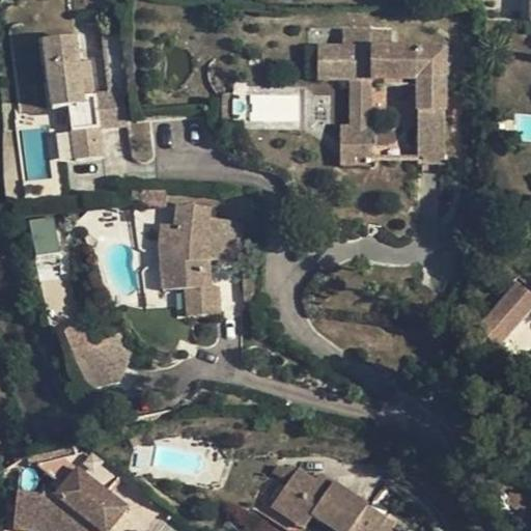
[(417,164),(444,165),(445,50),(371,50),(371,33),(342,33),(342,50),(317,50),(317,82),(348,81),(371,81),(371,87),(417,87),(417,164)]
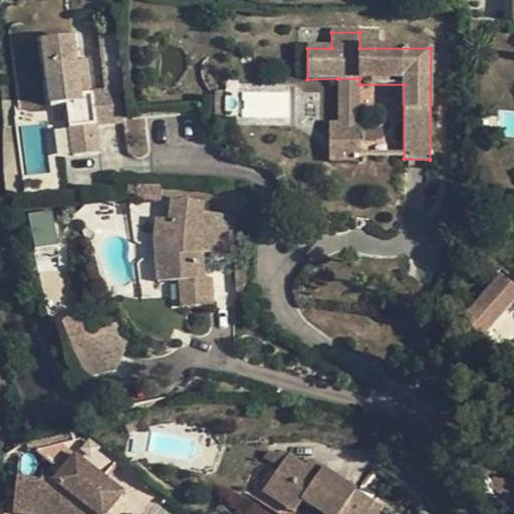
[(87,49),(32,55),(47,174),(102,167),(87,49)]
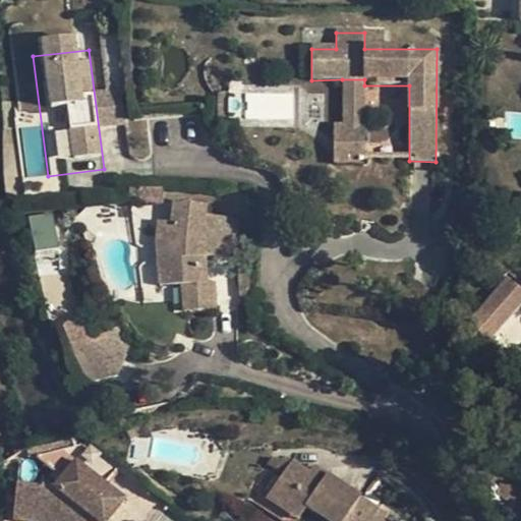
[(364,79),(342,79),(343,127),(364,127),(364,85),(364,79)]
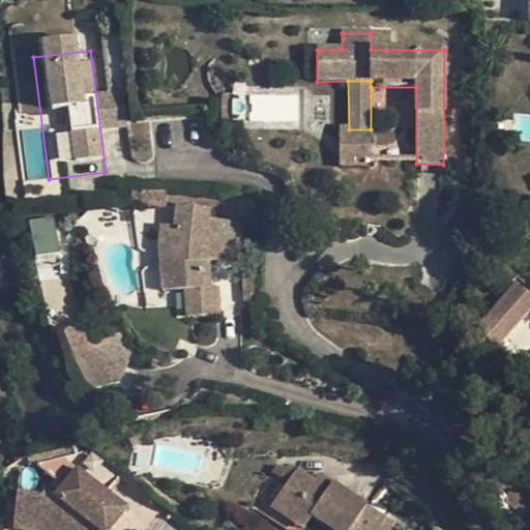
[(371,167),(371,129),(349,129),(340,129),(340,167),(371,167)]
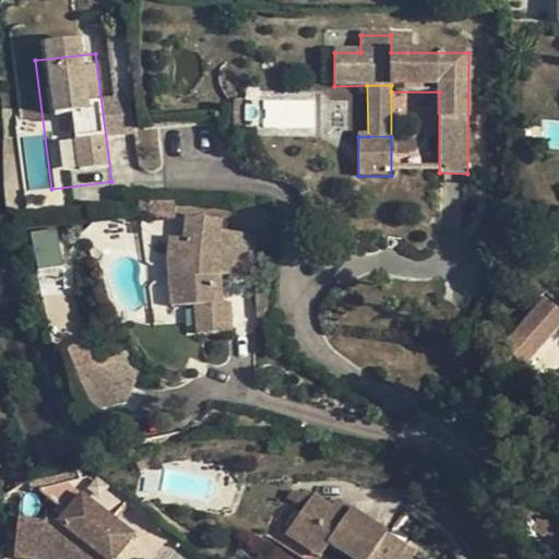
[(168,262),(171,308),(222,306),(219,276),(232,275),(250,276),(256,235),(219,230),(221,219),(187,216),(185,240),(170,239),(168,262)]
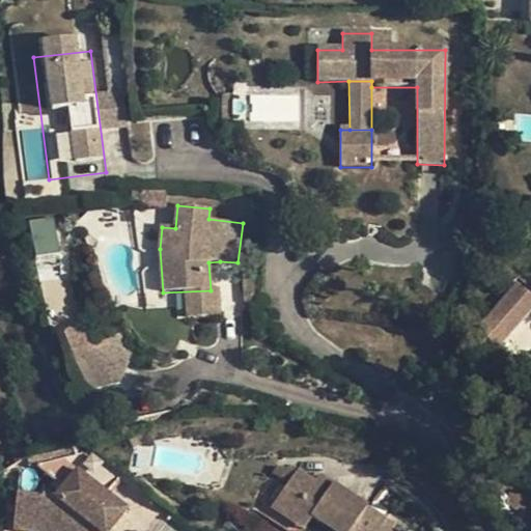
[(55,219),(33,221),(38,251),(59,247),(55,219)]
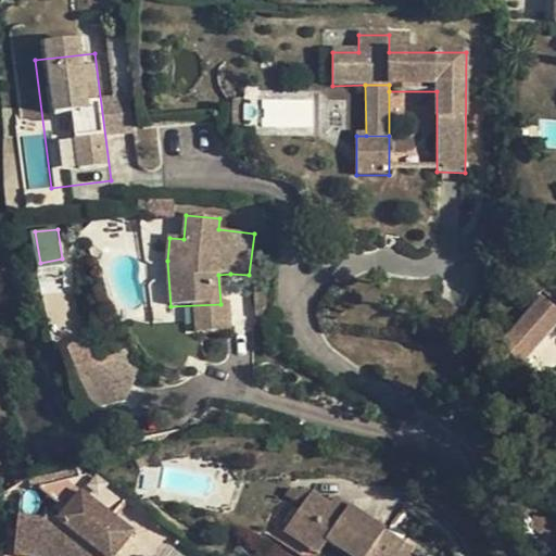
[(527,353),(555,317),(555,316),(535,299),(505,335),(527,353)]
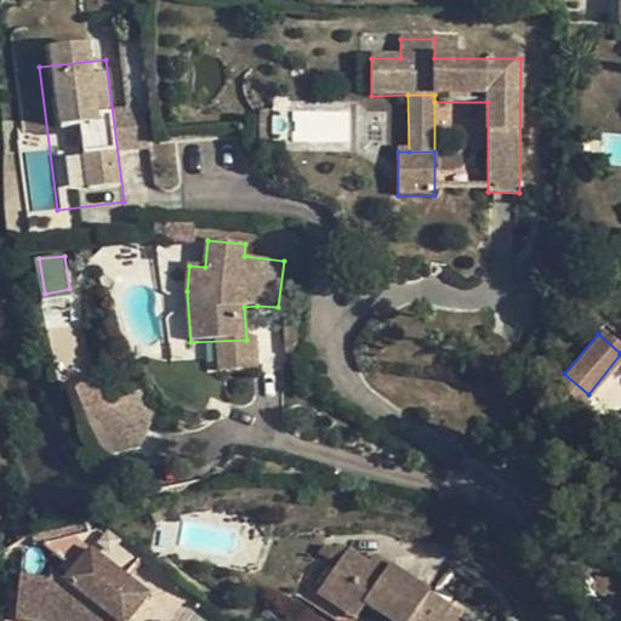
[(246,340),(218,341),(220,370),(256,368),(254,339),(246,340)]
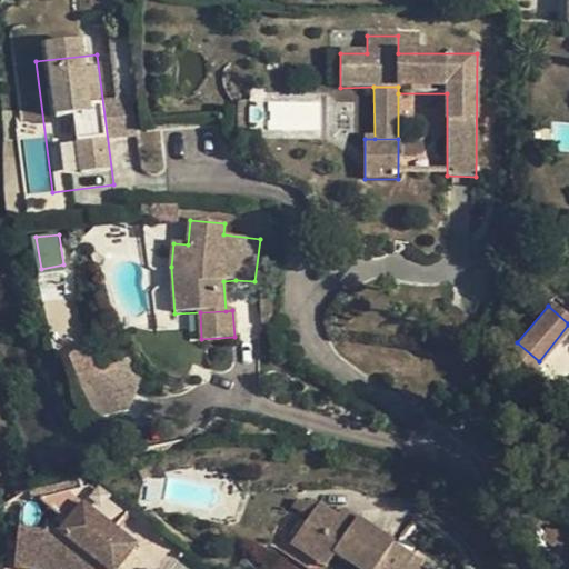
[(117,395),(136,395),(142,375),(140,373),(127,358),(99,371),(113,393),(117,395)]
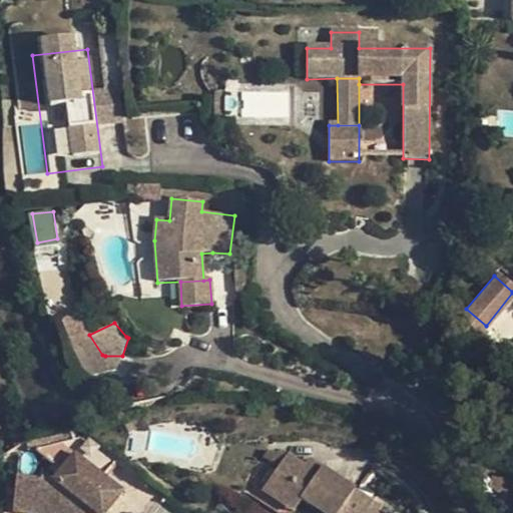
[(36,450),(87,435),(79,428),(31,442),(36,450)]
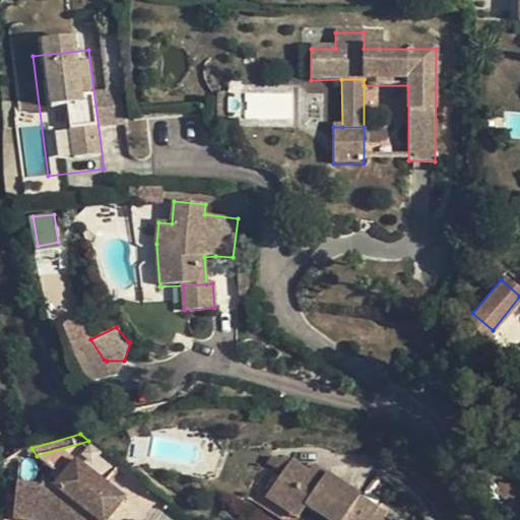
[(12,519),(17,519),(90,519),(93,517),(96,519),(108,519),(125,500),(107,485),(122,466),(88,441),(37,456),(63,477),(55,489),(15,485),(12,519)]
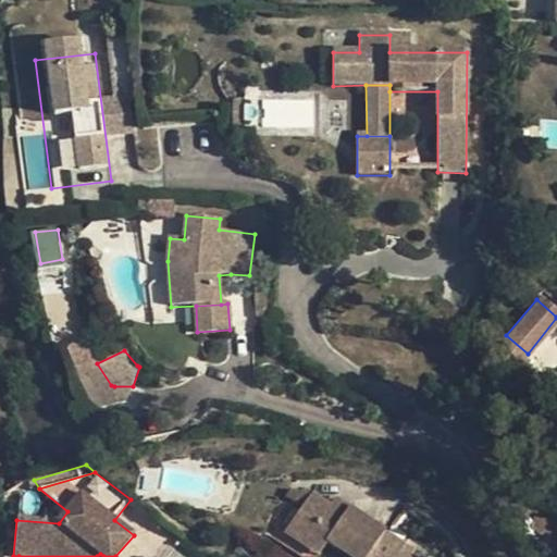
[(348,556),(369,556),(386,532),(349,507),(345,514),(331,505),(312,492),(291,490),(286,495),(302,506),(285,533),(319,556),(329,543),(348,556)]
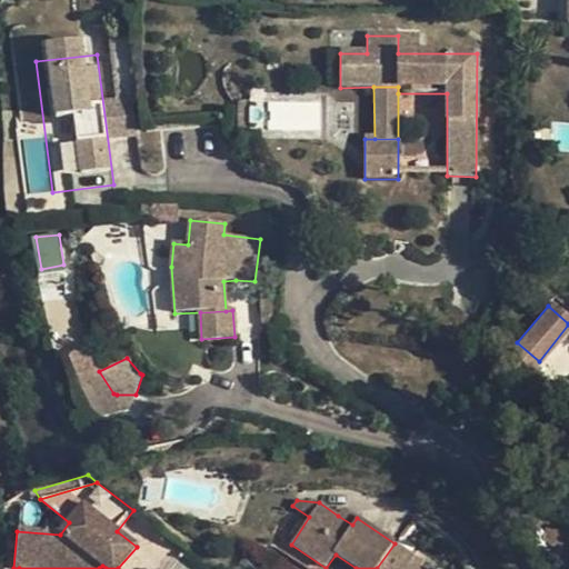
[(357,518),(342,508),(338,516),(352,525),(357,518)]
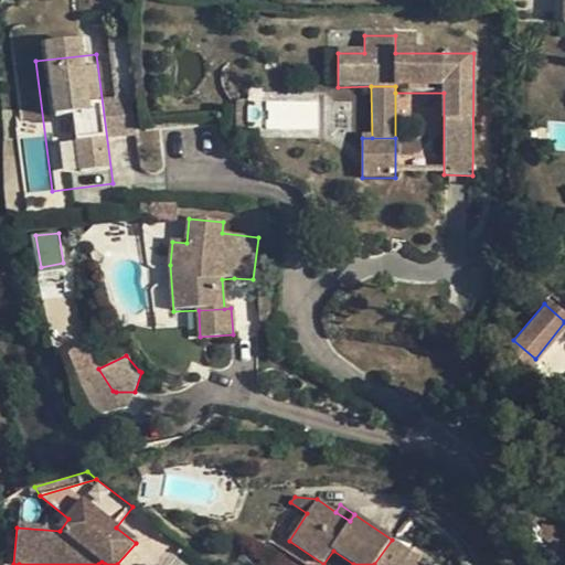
[(392,540),(374,564),(416,564),(422,560),(392,540)]
